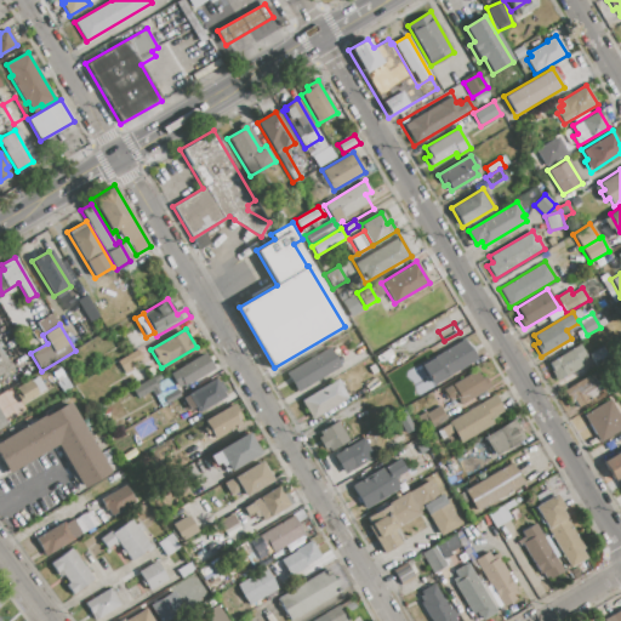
[(420,365),(461,341),(473,362),(432,386),(420,365)]
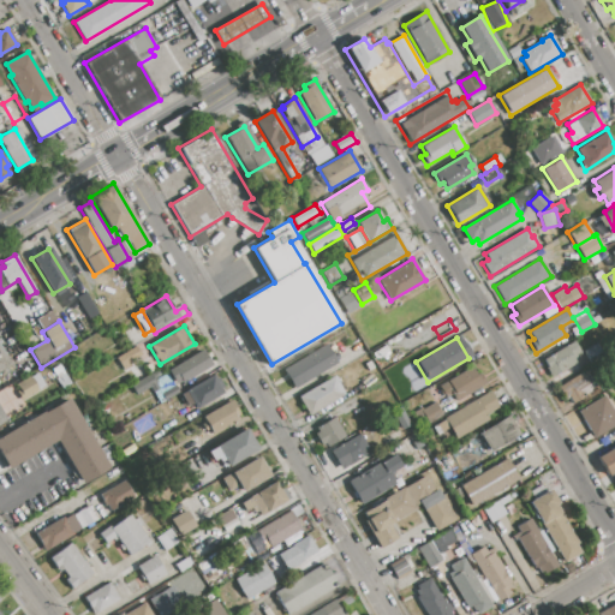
[(543,360),(575,341),(581,352),(572,357),(577,363),(551,378),(545,366),(547,366),(543,360)]
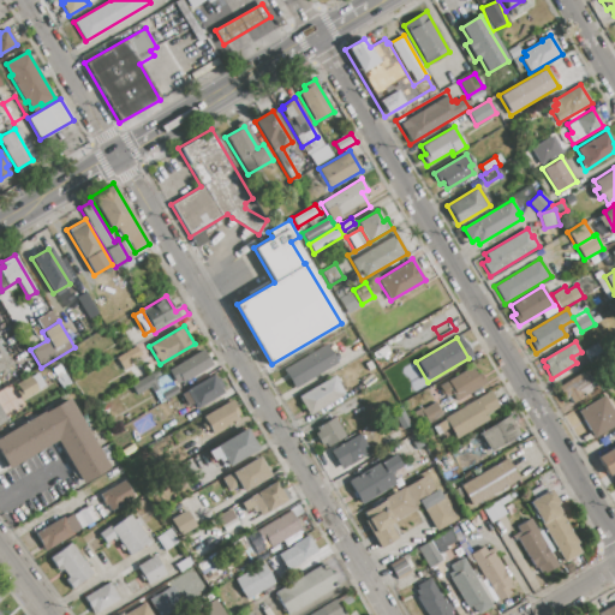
[(282,371),(327,345),(338,363),(293,389),(282,371)]
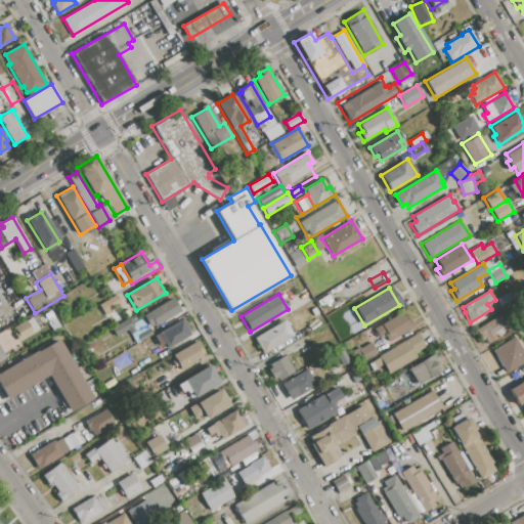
[(99,303),(104,314),(120,307),(115,296),(99,303)]
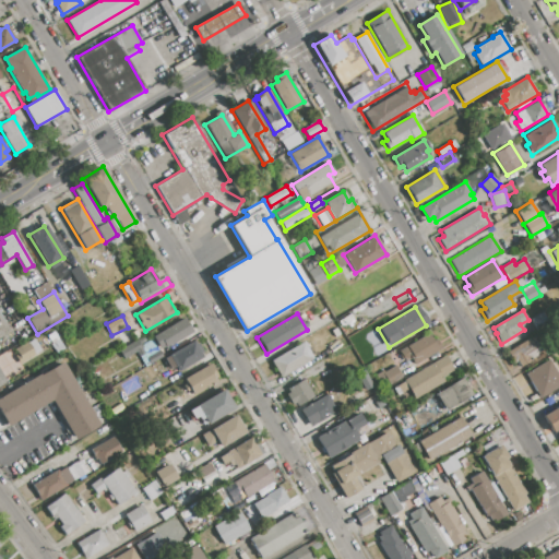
[(152,337),(185,318),(192,332),(165,348),(164,346),(158,349),(152,337)]
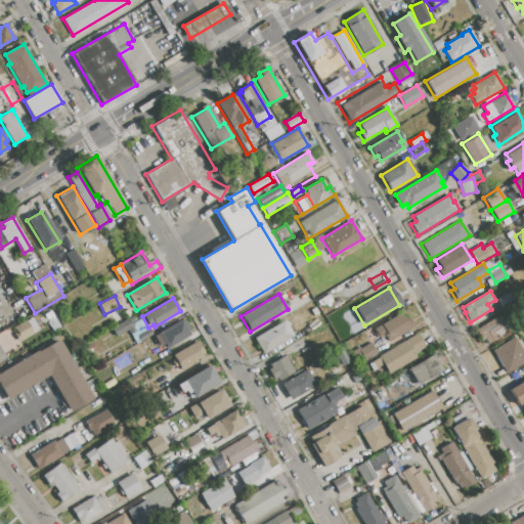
[(44,315),(51,311),(60,328),(52,332),(47,322),(48,322),(44,315)]
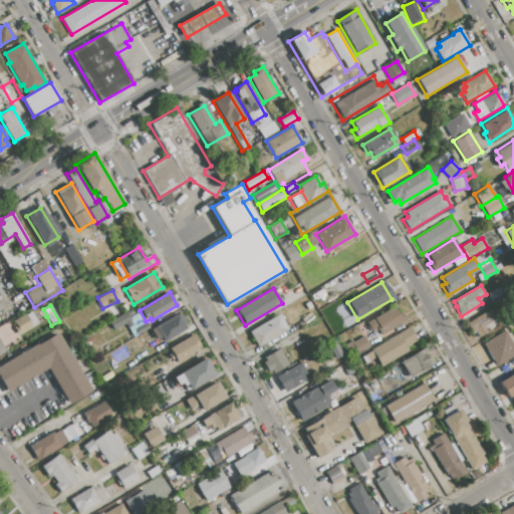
[(367,323),(395,306),(399,313),(402,311),(407,320),(380,335),(377,329),(372,332),(367,323)]
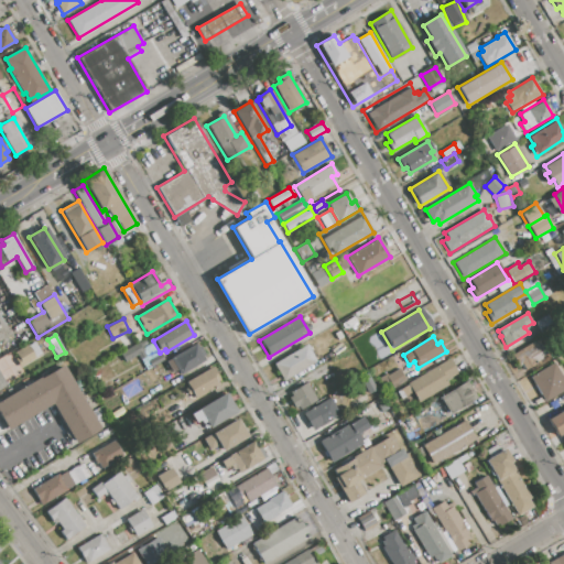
[(521,370),(546,355),(537,338),(512,354),(521,370)]
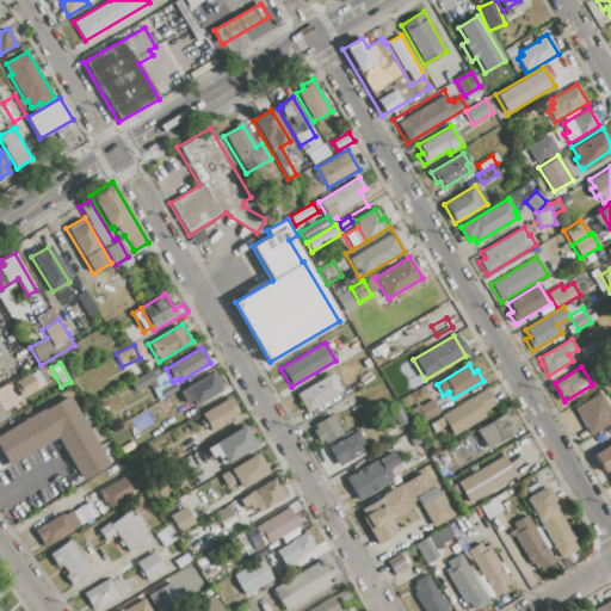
[(17,381),(30,374),(31,375),(38,370),(45,383),(38,387),(39,389),(22,399),(17,389),(20,388),(17,381)]
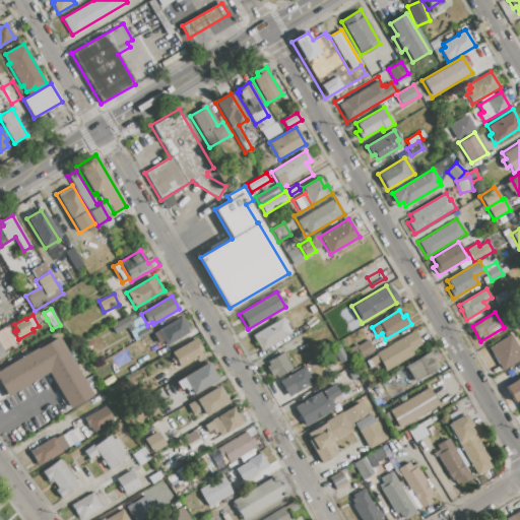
[(110,326),(127,317),(134,329),(129,331),(127,327),(114,334),(110,326)]
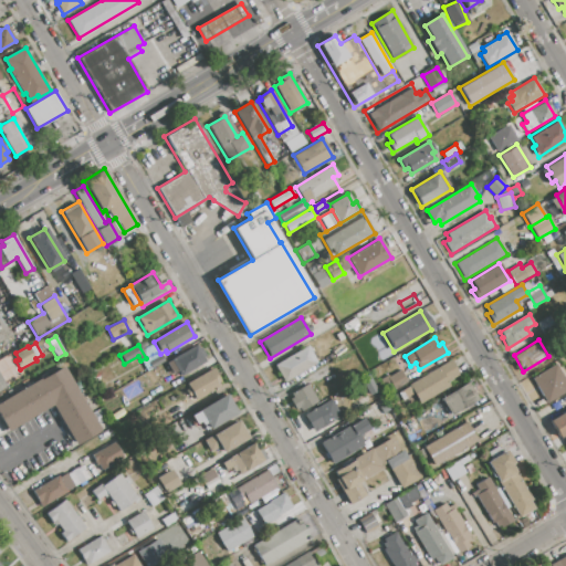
[(165,364),(196,346),(197,349),(200,347),(205,356),(202,357),(205,362),(180,377),(177,370),(170,374),(165,364)]
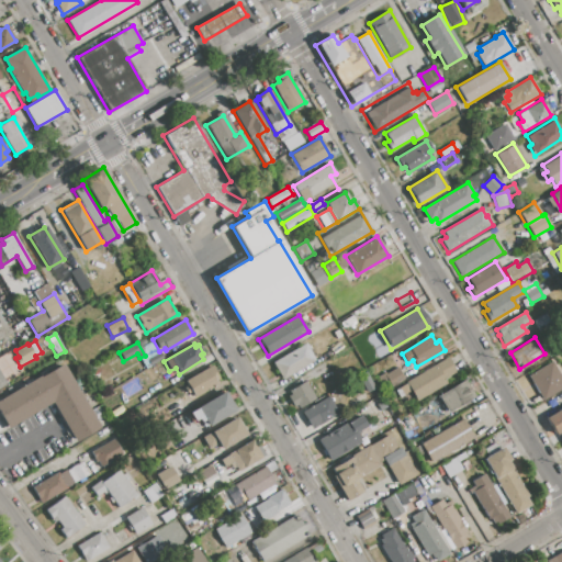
[(272,363),(305,344),(315,360),(282,380),(272,363)]
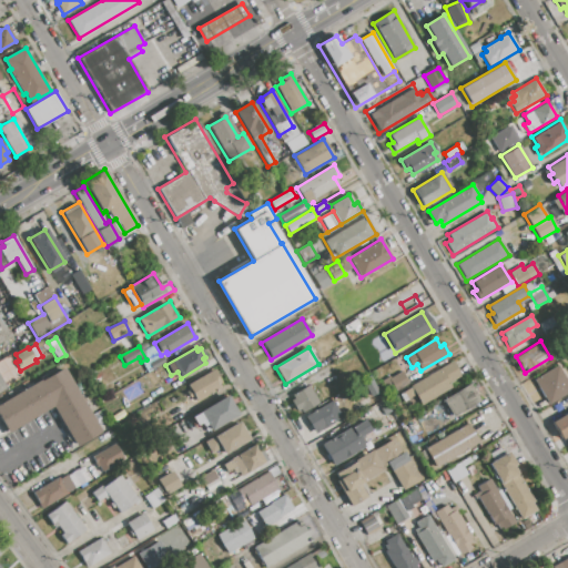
[(409,386),(453,361),(462,375),(448,383),(450,387),(421,405),(409,386)]
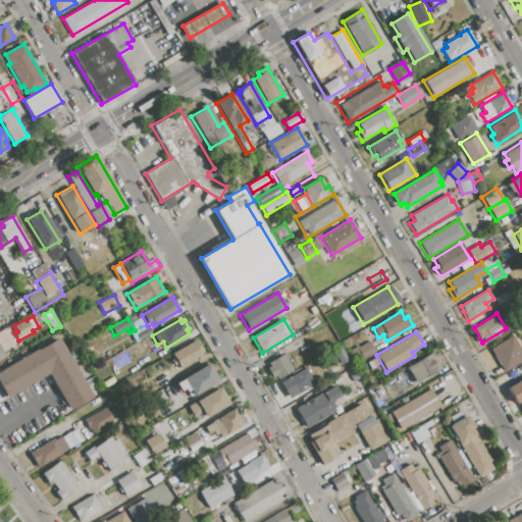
[(0,383),(0,369),(57,336),(85,382),(90,379),(95,387),(90,390),(93,397),(68,411),(48,375),(8,398),(0,383)]
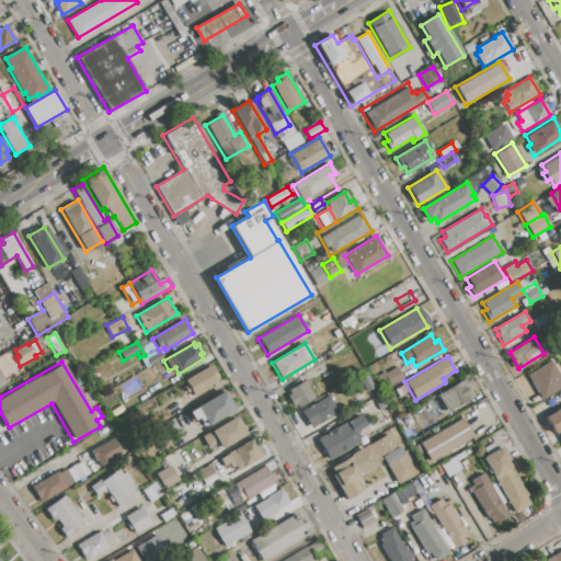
[(528,376),(552,362),(560,376),(560,388),(542,400),(528,376)]
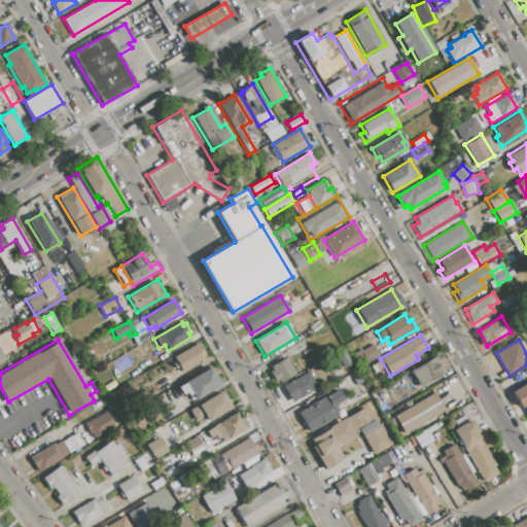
[(173,358),(199,343),(205,355),(203,356),(204,359),(181,373),(178,367),(175,370),(172,364),(175,362),(173,358)]
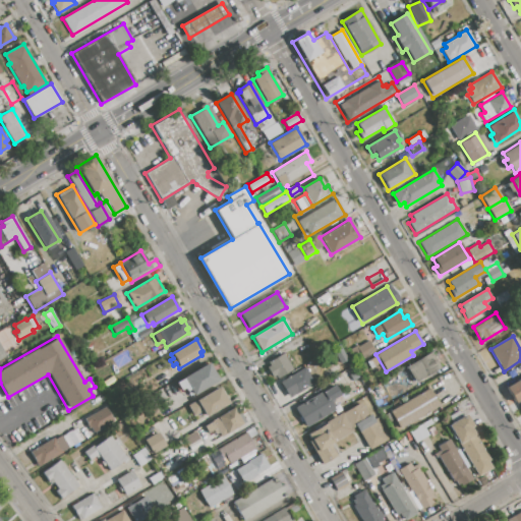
[(356,348),(367,342),(372,350),(361,357),(356,348)]
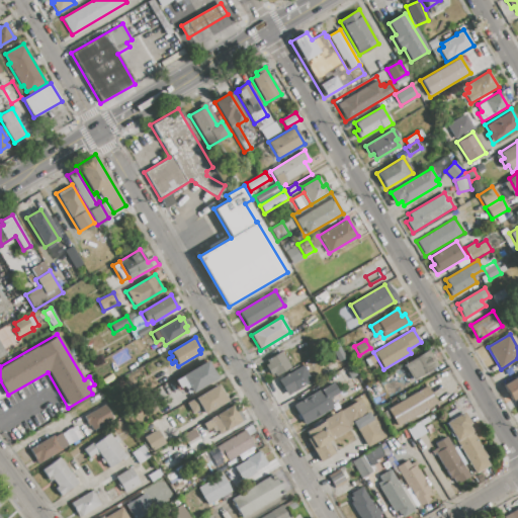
[(403,365),(429,349),(438,365),(413,380),(403,365)]
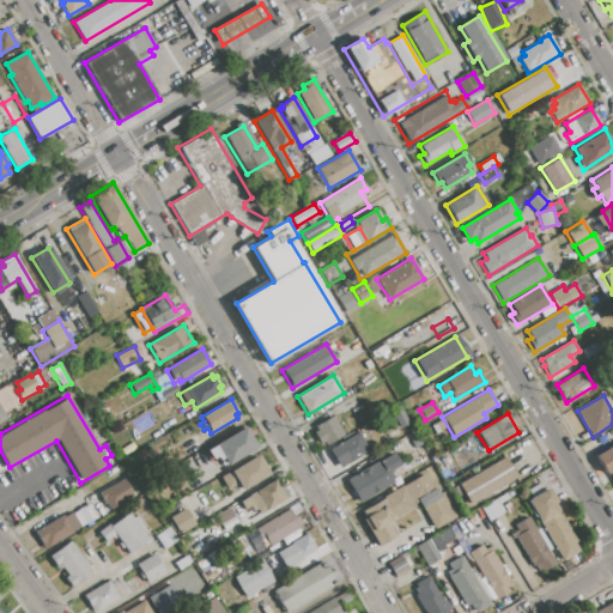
[(315,428),(333,417),(345,435),(326,445),(323,442),(320,443),(314,432),(317,431),(315,428)]
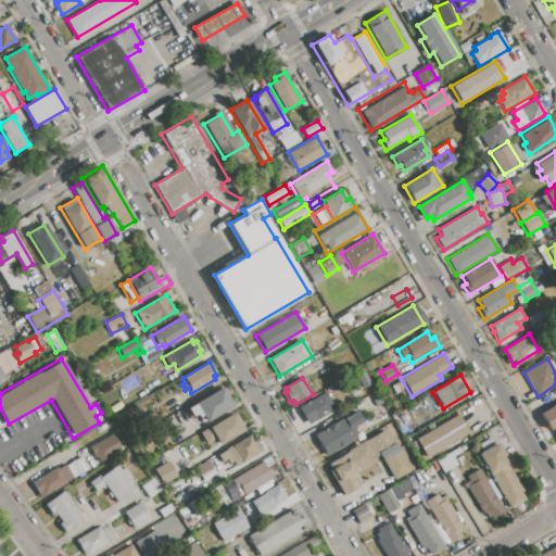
[(187,407),(222,387),(234,406),(205,422),(202,416),(199,418),(198,415),(192,418),(187,407)]
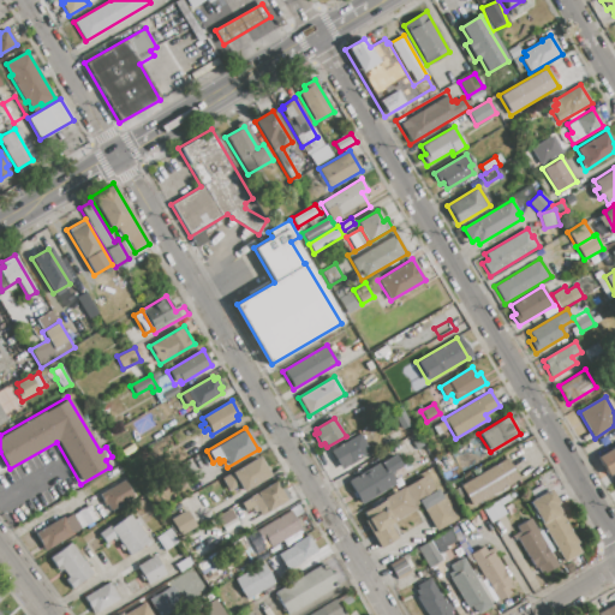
[(333,449),(360,434),(371,452),(341,469),(335,457),(336,455),(333,449)]
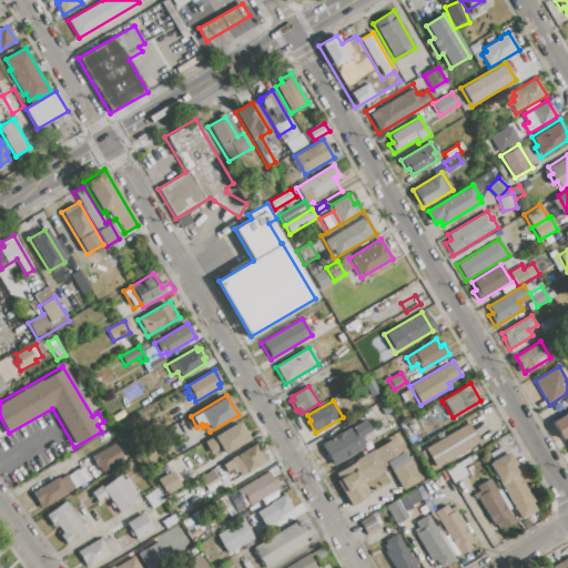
[(550,423),(567,412),(567,438),(567,436),(560,439),(550,423)]
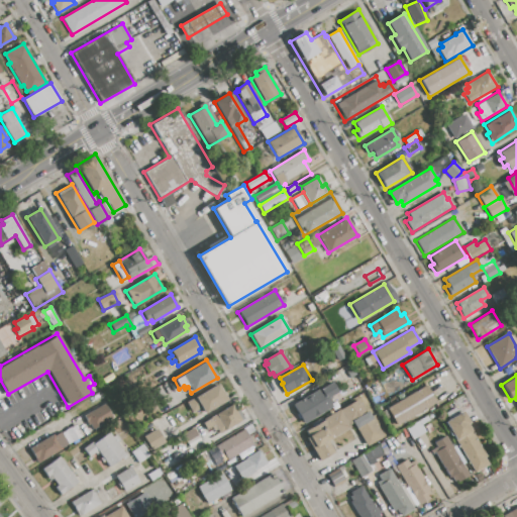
[(291,404),(320,387),(321,389),(332,382),(338,392),(327,399),(332,408),(304,424),(291,404)]
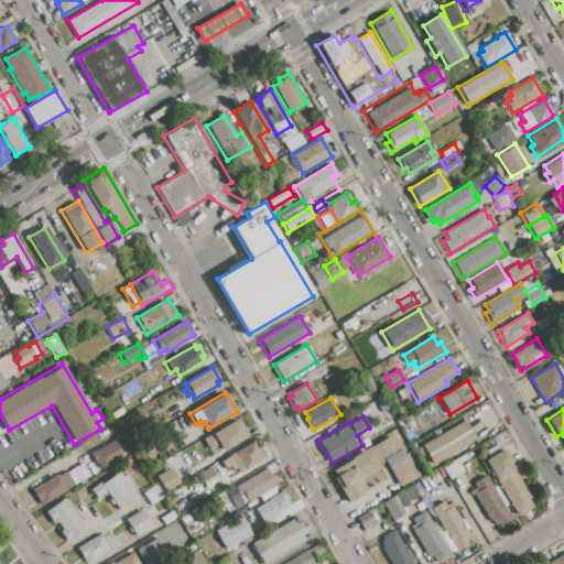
[(203,438),(237,419),(247,436),(221,451),(218,445),(209,451),(203,438)]
